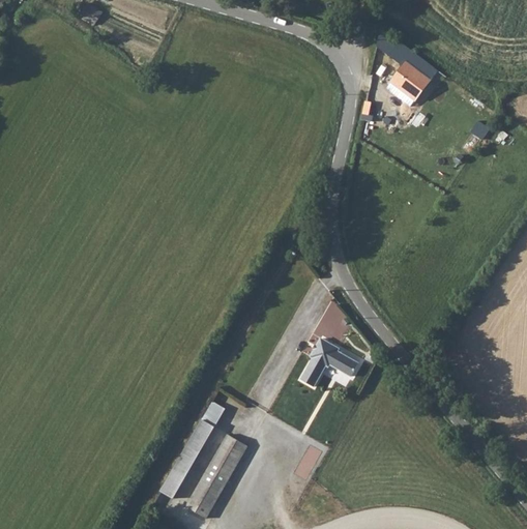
[(94,23),(101,10),(89,2),(81,16),(94,23)]
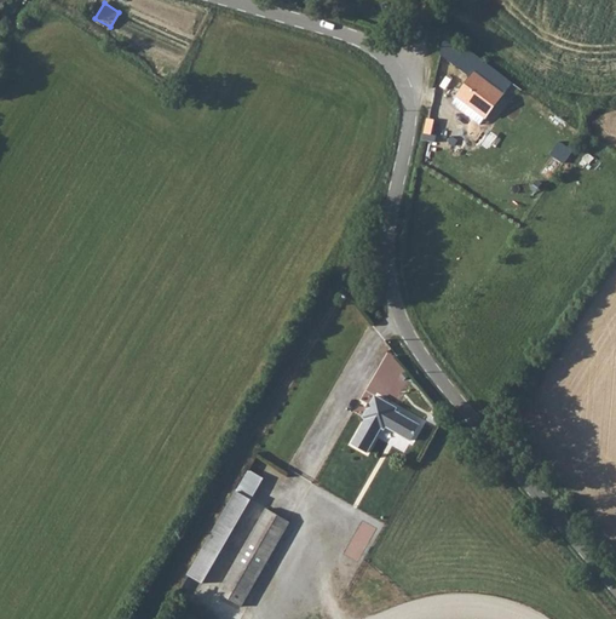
[(448,102),(481,126),(505,93),(473,70),(482,59),(443,32),(438,55),(466,75),(448,102)]
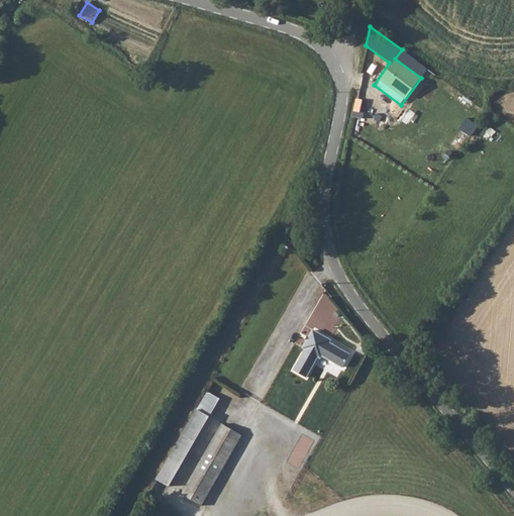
[(303,348),(291,370),(304,377),(315,355),(318,357),(320,354),(340,366),(346,353),(327,341),(327,339),(310,329),(300,346),(303,348)]
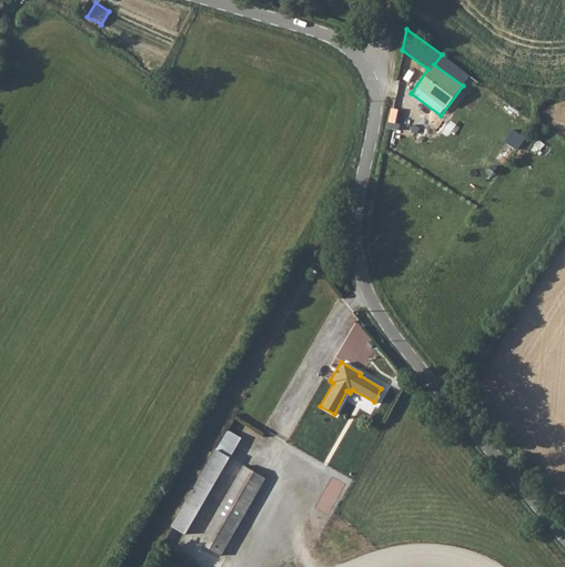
[(224,427),(172,527),(187,534),(239,435),(224,427)]
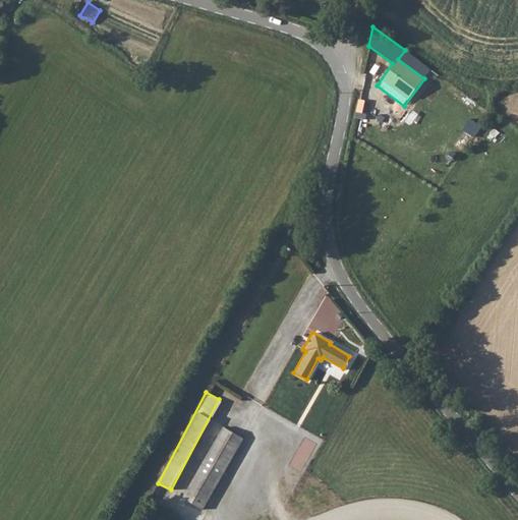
[(221,426),(181,497),(202,508),(209,496),(206,494),(232,447),(235,448),(240,437),(221,426)]
